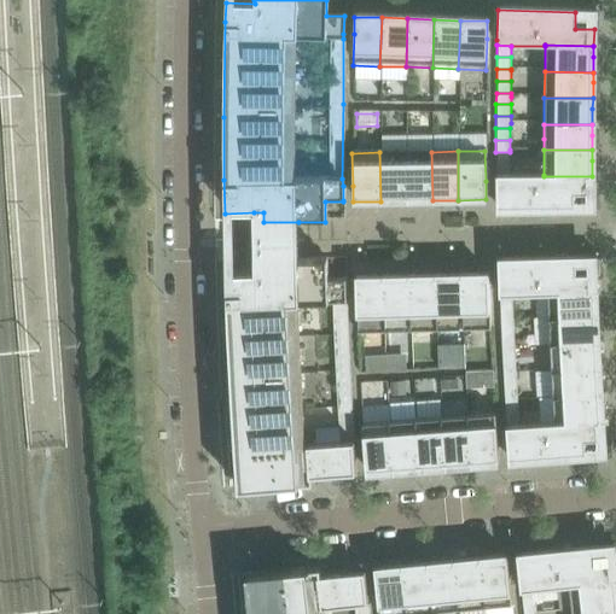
[(406,200),(405,152),(379,152),(381,202),(406,200)]
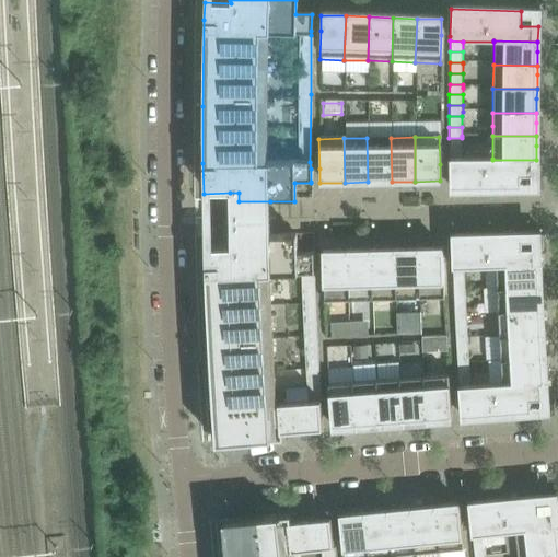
[(392,182),(391,138),(367,138),(368,182),(392,182)]
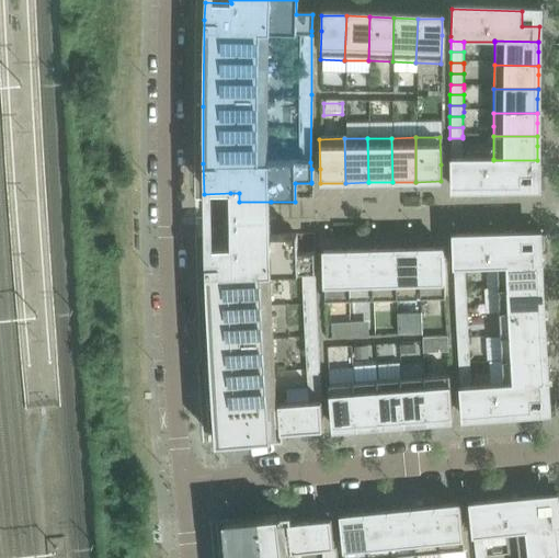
[(463,149),(463,138),(449,138),(449,148),(463,149)]
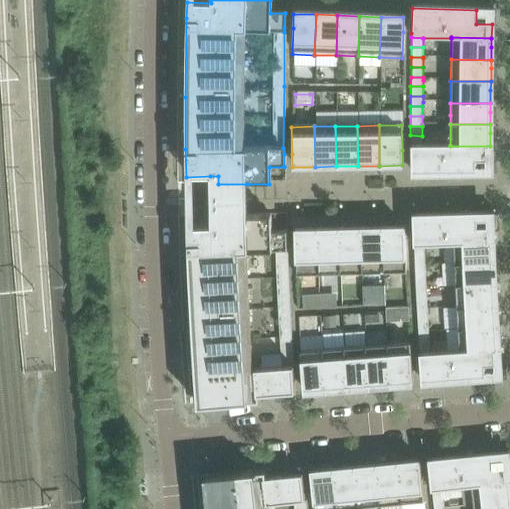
[(422,145),(422,136),(410,135),(410,145),(422,145)]
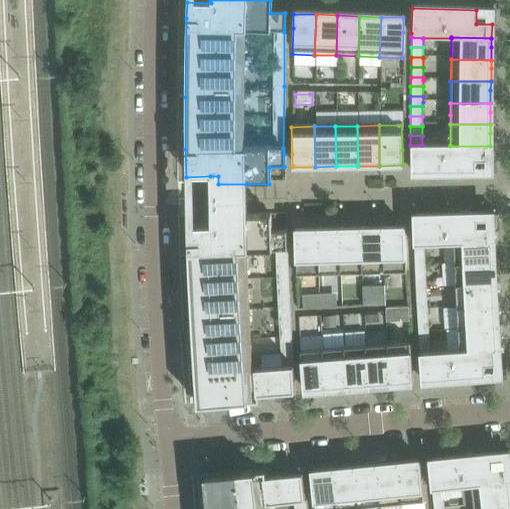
[(490,161),(490,155),(490,146),(450,146),(450,145),(422,145),(410,145),(410,150),(411,175),(474,174),(474,161),(490,161)]
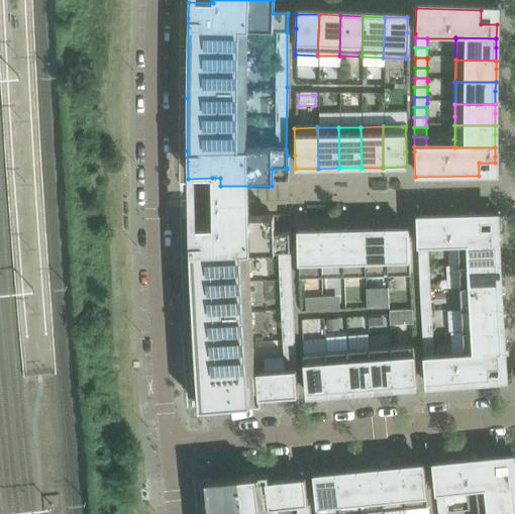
[(288,253),(288,248),(288,234),(273,235),(273,218),(249,219),(249,211),(249,194),(249,186),(220,186),(220,178),(212,178),(212,195),(212,211),(213,228),(189,230),(189,245),(193,326),(196,380),(198,411),(261,406),(260,401),(297,398),(295,383),(295,371),(291,308),(288,253)]
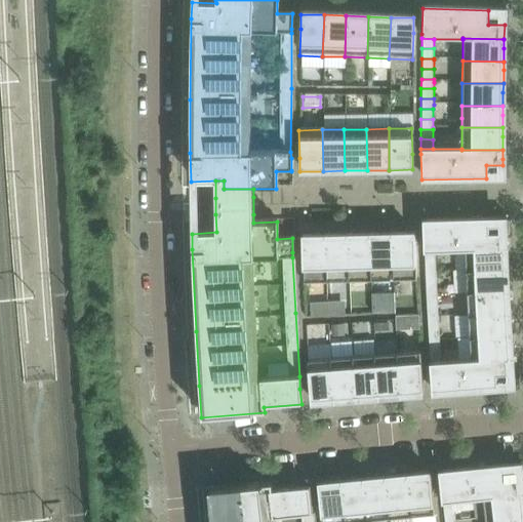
[(505,248),(505,234),(488,235),(488,221),(421,223),(423,248),(423,252),(436,252),(464,251),(464,250),(505,248)]
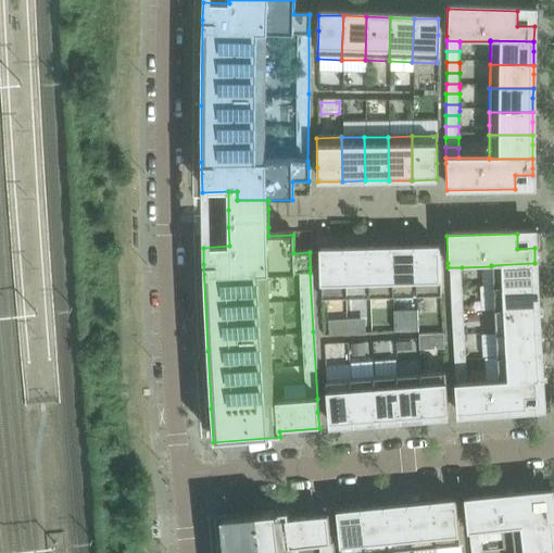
[(439,263),(438,249),(414,250),(415,300),(439,299),(439,263)]
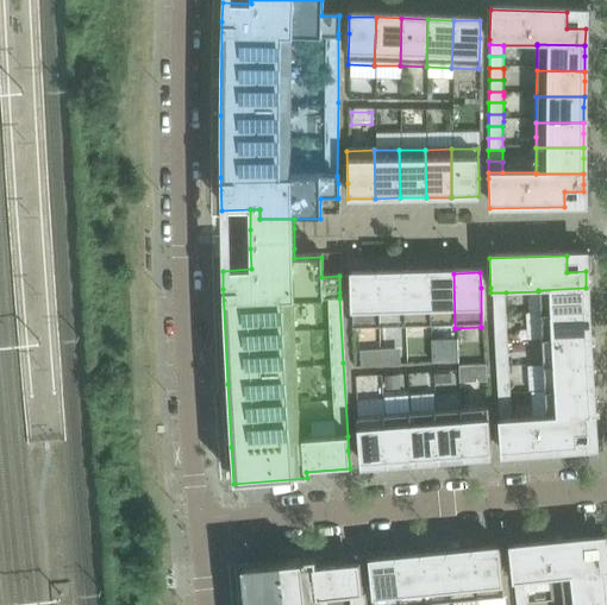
[(429,329),(427,273),(402,275),(404,329),(429,329)]
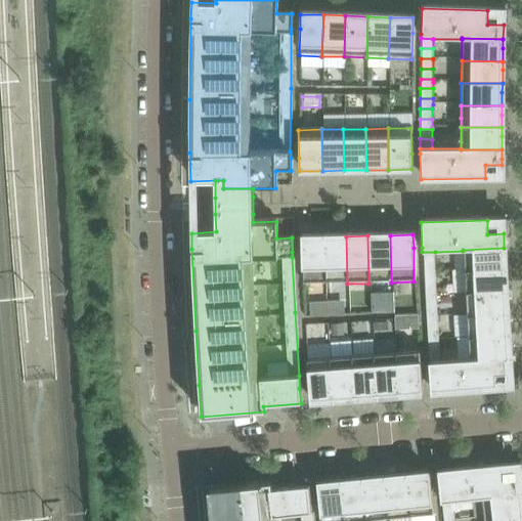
[(391,283),(390,235),(367,235),(368,284),(391,283)]
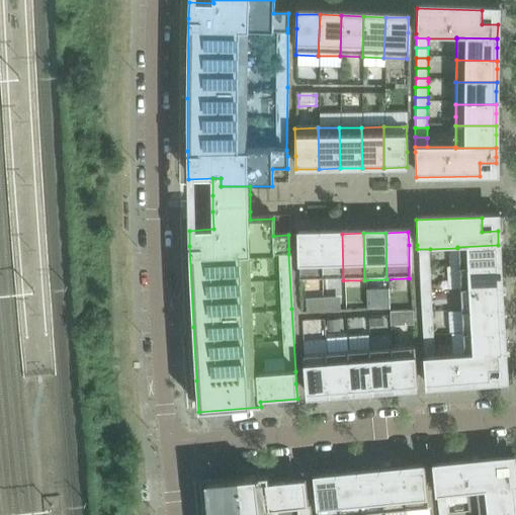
[(321,281),(320,234),(296,235),(297,249),(298,281),(321,281)]
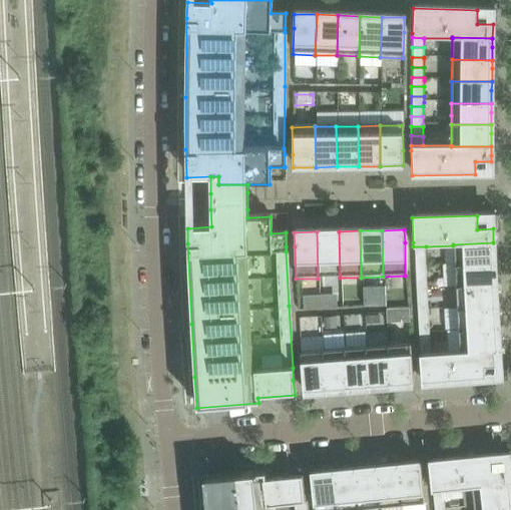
[(340,278),(339,231),(317,231),(318,279),(340,278)]
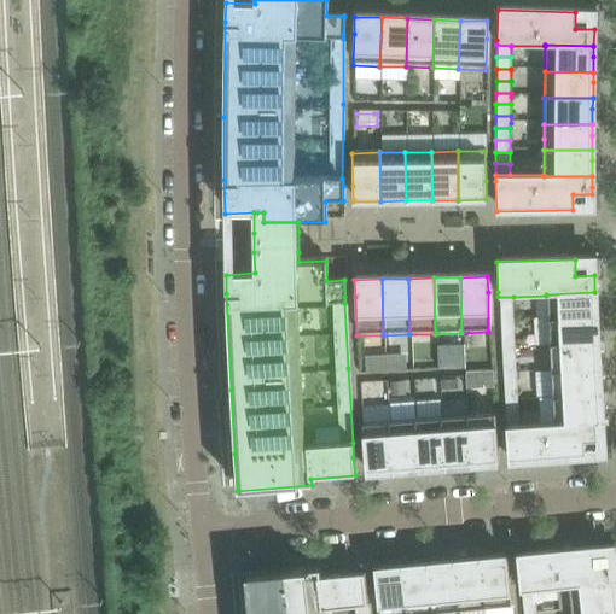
[(596,319),(596,303),(594,292),(546,294),(546,296),(547,320),(596,319)]
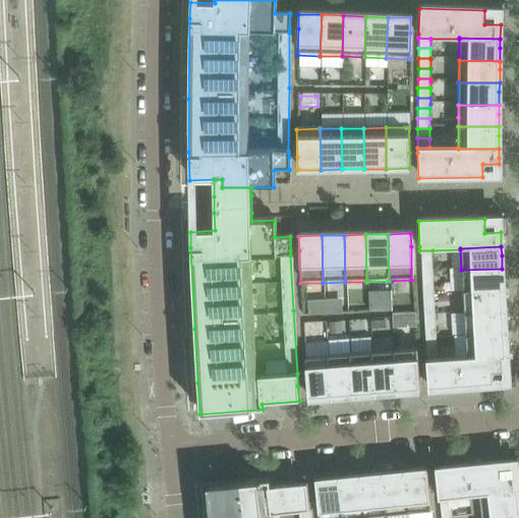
[(433,260),(433,250),(419,250),(420,261),(433,260)]
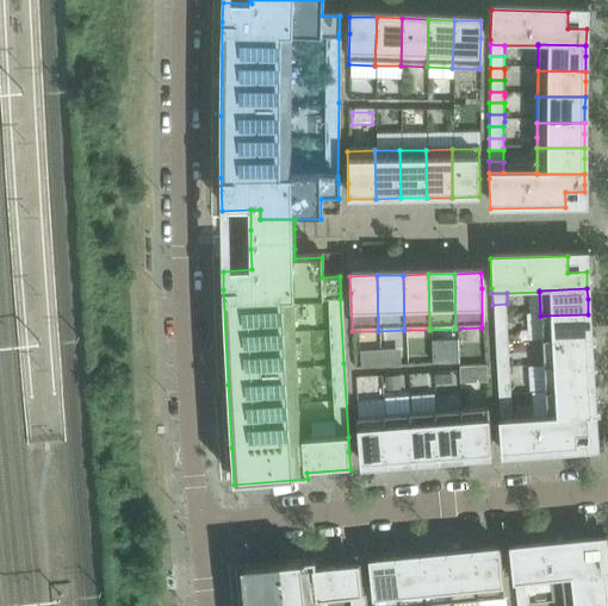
[(507,316),(507,304),(492,305),(492,317),(507,316)]
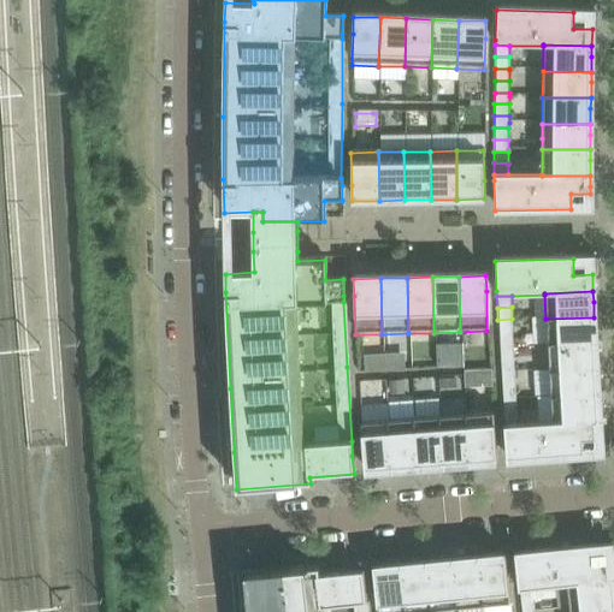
[(595,343),(595,327),(594,318),(545,319),(547,345),(595,343)]
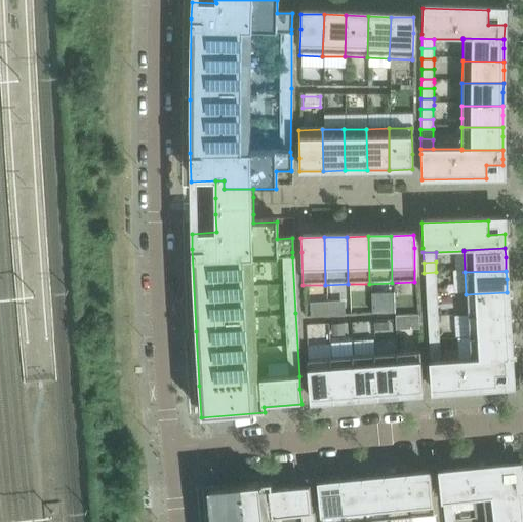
[(436,273),(436,272),(424,273),(425,283),(437,282),(436,273)]
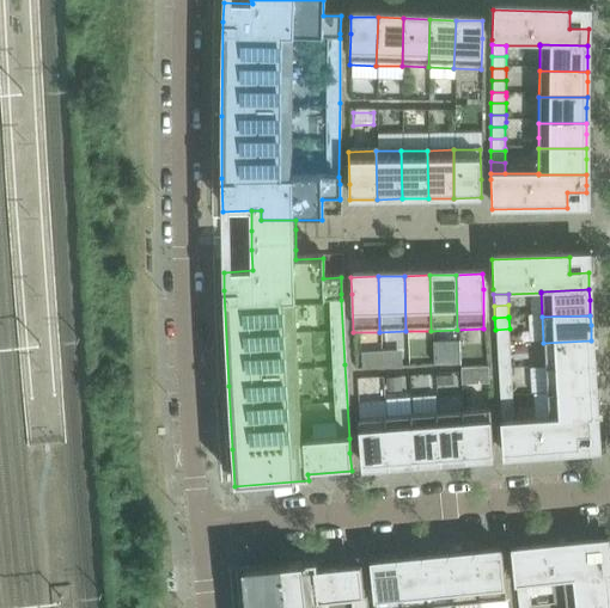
[(510,341),(510,329),(495,330),(495,342),(510,341)]
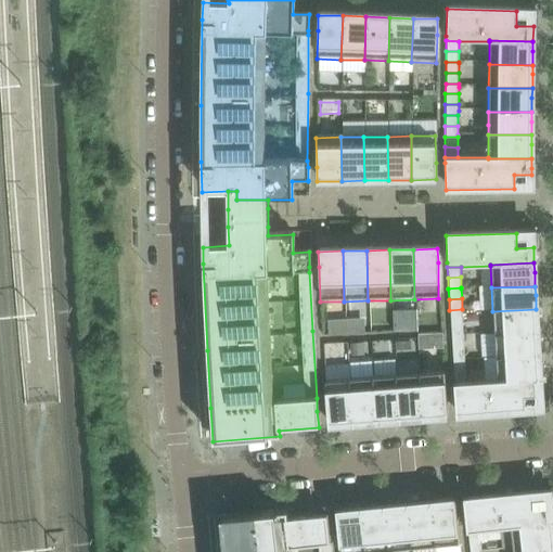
[(463,312),(462,309),(449,310),(450,320),(463,320),(463,312)]
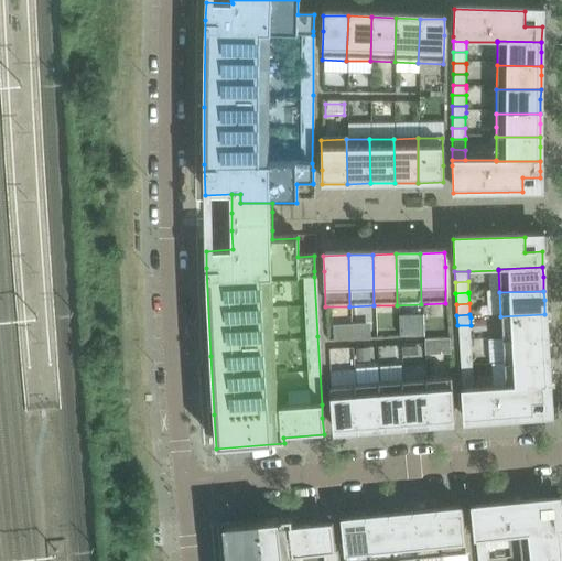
[(547,338),(546,324),(544,314),(500,316),(501,341),(547,338)]
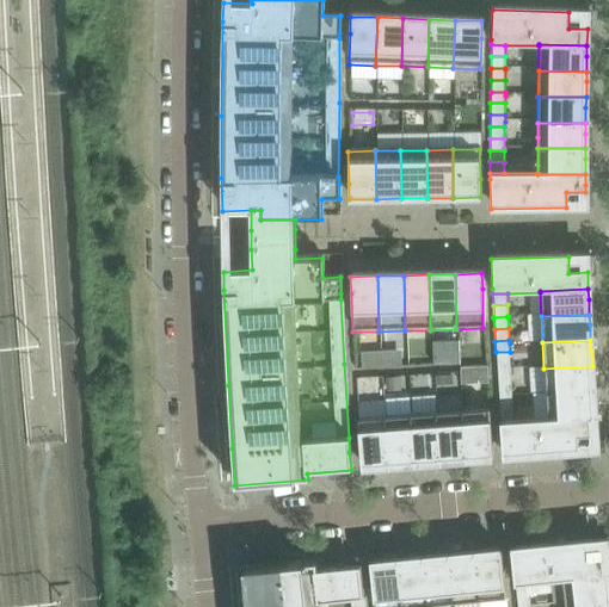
[(510,363),(510,352),(496,352),(496,364),(510,363)]
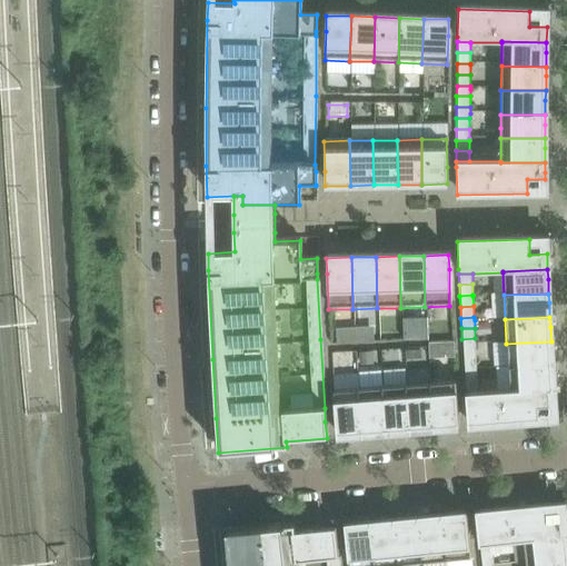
[(368,345),(368,333),(354,333),(339,334),(339,346),(368,345)]
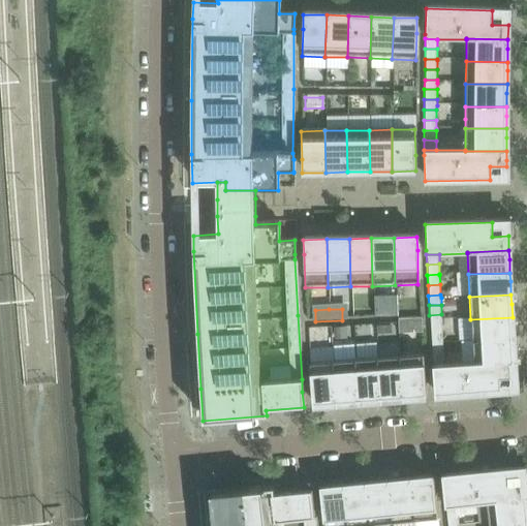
[(442,320),(441,314),(429,315),(430,326),(442,325),(442,320)]
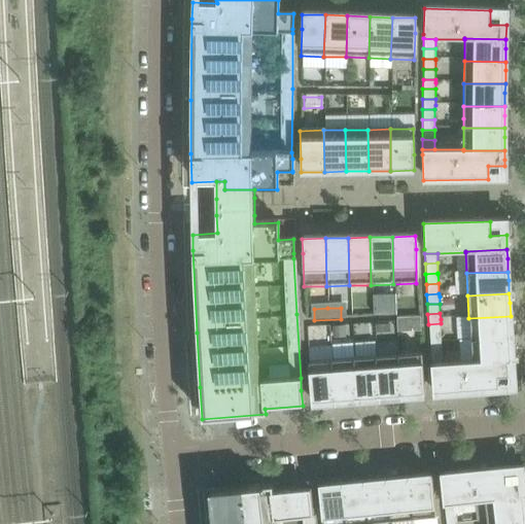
[(512,338),(511,325),(511,316),(468,318),(469,323),(470,341),(512,338)]
